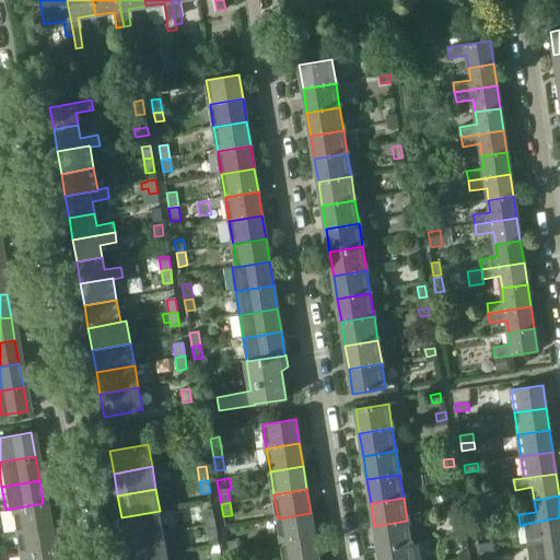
[(11,509),(14,532),(47,526),(43,503),(11,509)]
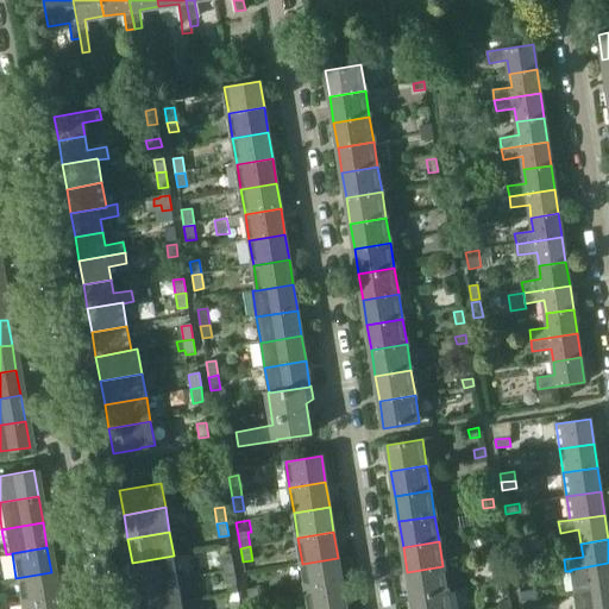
[(231,554),(221,557),(224,571),(233,569),(231,554)]
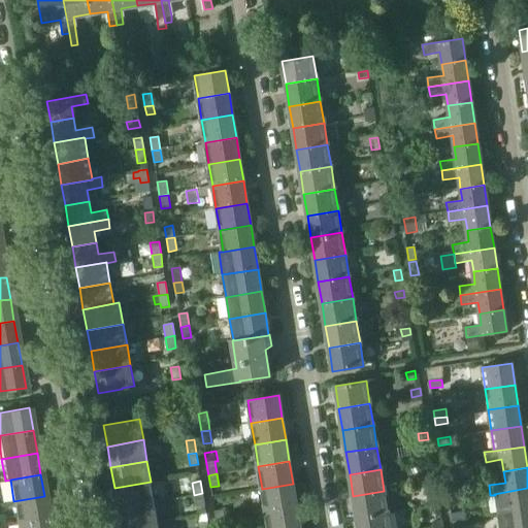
[(151,482),(114,488),(118,508),(154,502),(151,482)]
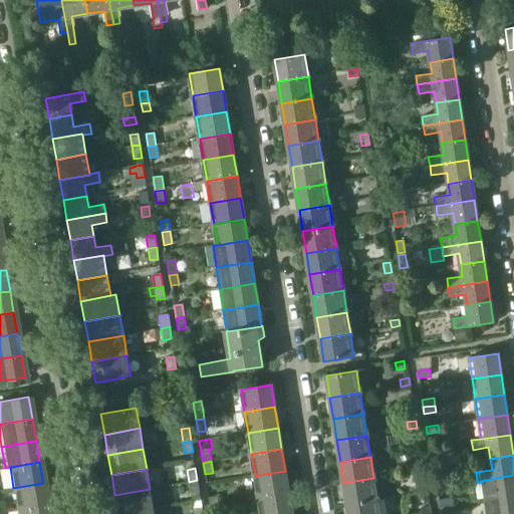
[(285,471),(255,476),(258,497),(288,492),(285,471)]
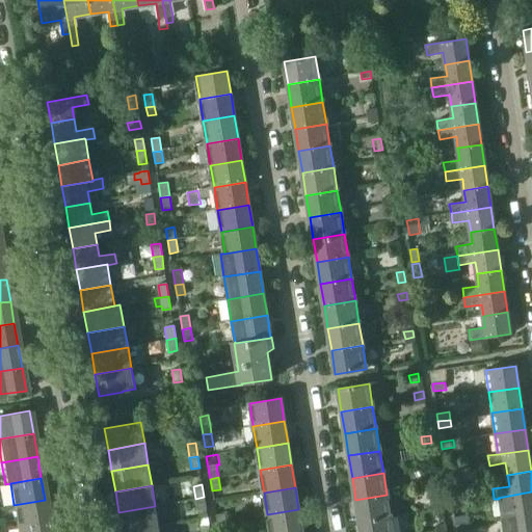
[(531,491),(498,498),(499,499),(501,519),(531,513),(531,491)]
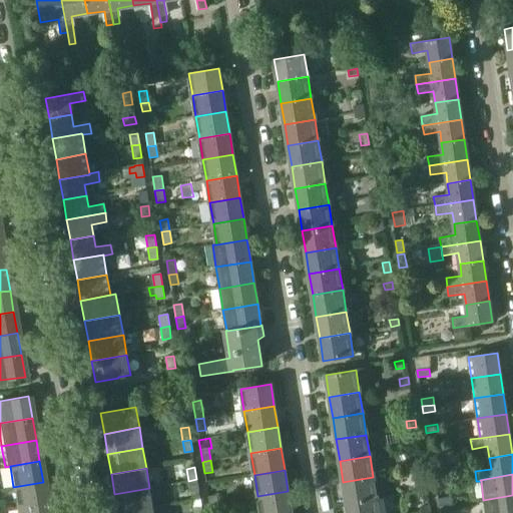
[(373,477),(343,482),(347,503),(377,498),(373,477)]
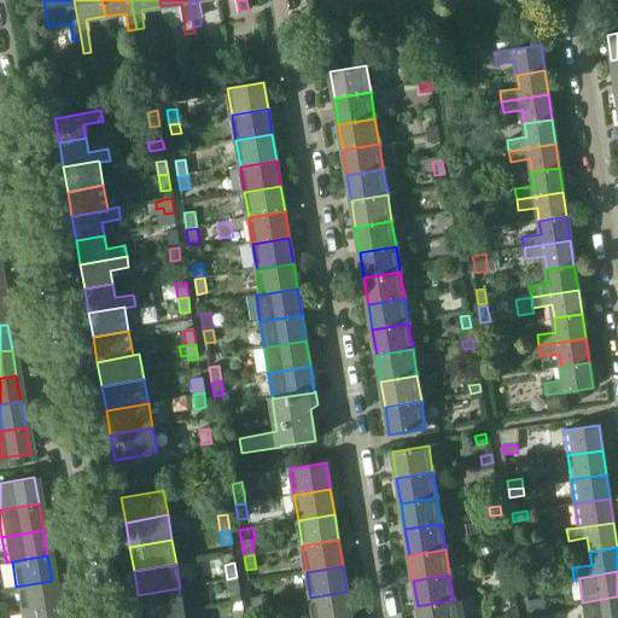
[(237,577),(227,579),(229,593),(239,592),(237,577)]
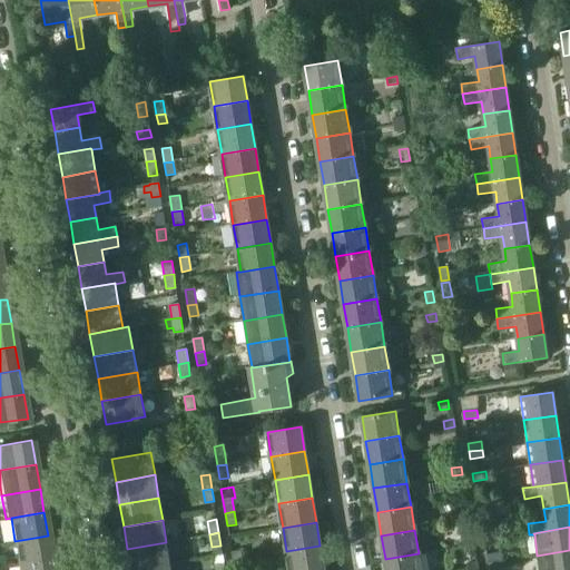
[(48,536),(15,541),(19,566),(52,559),(48,536)]
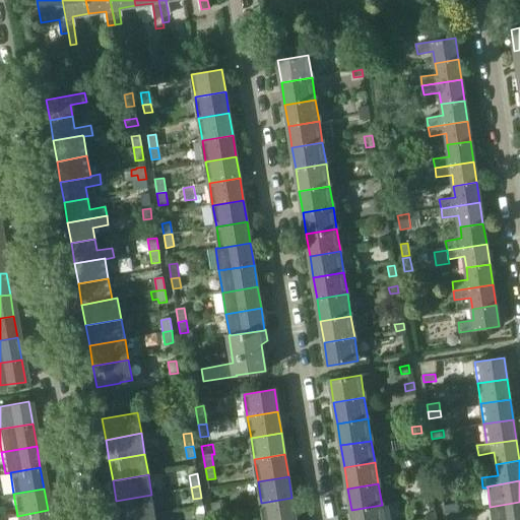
[(151,495),(116,501),(119,519),(125,519),(155,515),(151,495)]
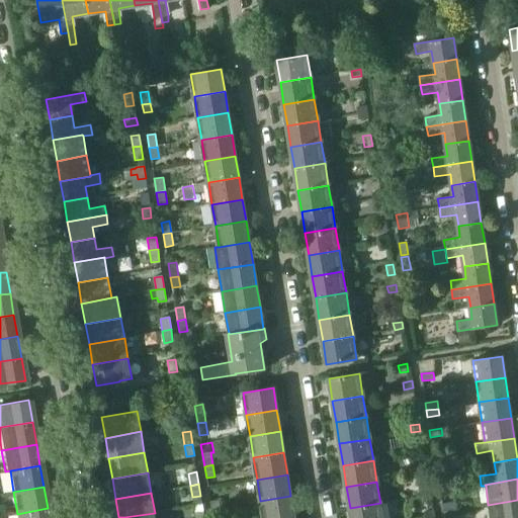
[(290,496),(260,501),(263,517),(290,517),(294,517),(290,496)]
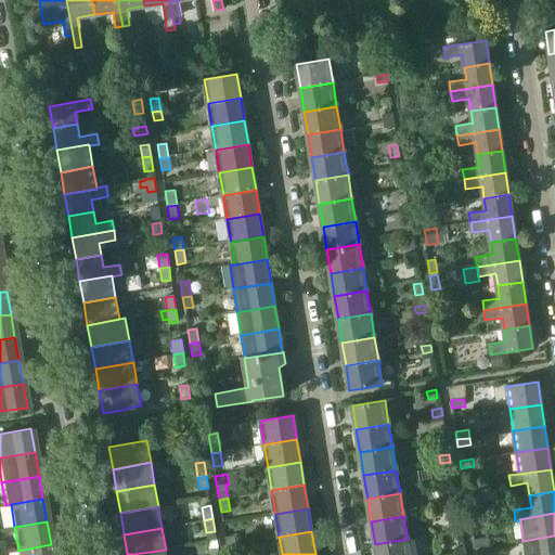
[(554,554),(554,536),(523,541),(525,554),(554,554)]
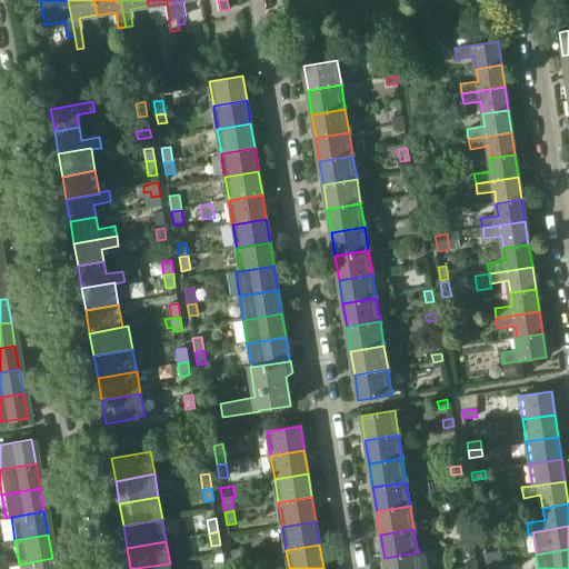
[(231,551),(232,559),(241,558),(240,550),(231,551)]
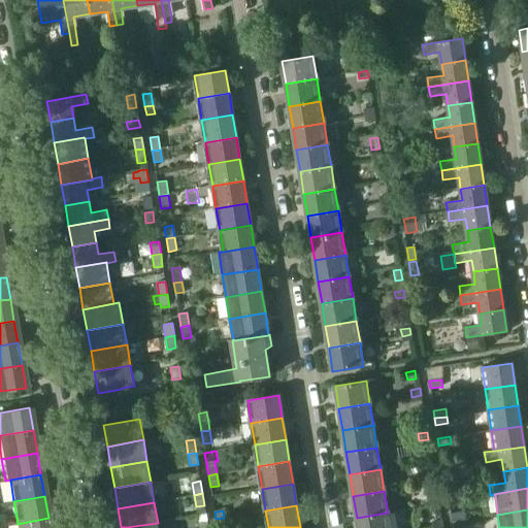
[(390,527),(388,513),(357,518),(358,527),(390,527)]
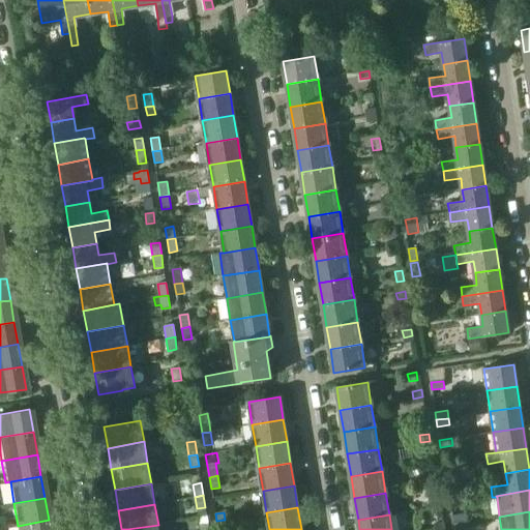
[(452,516),(453,524),(466,522),(465,514),(452,516)]
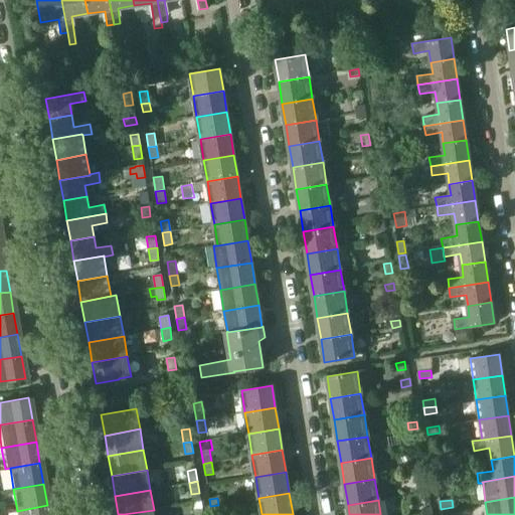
[(48,514),(47,505),(17,511),(17,514),(48,514)]
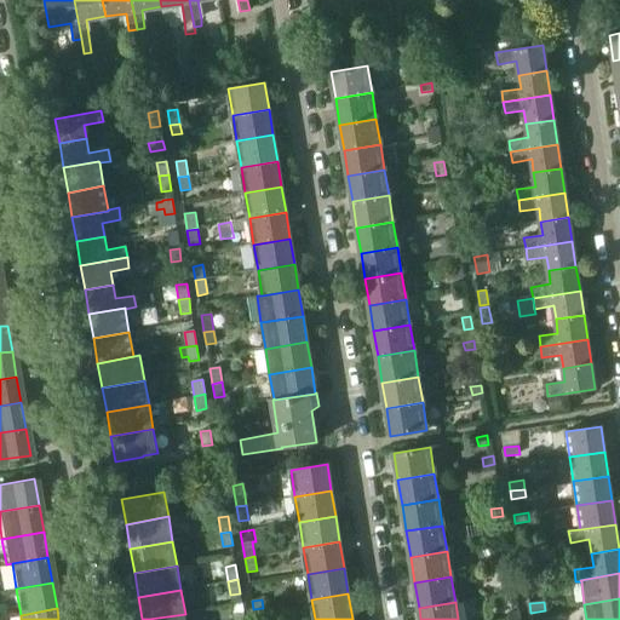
[(264,619),(263,608),(253,609),(254,619),(264,619)]
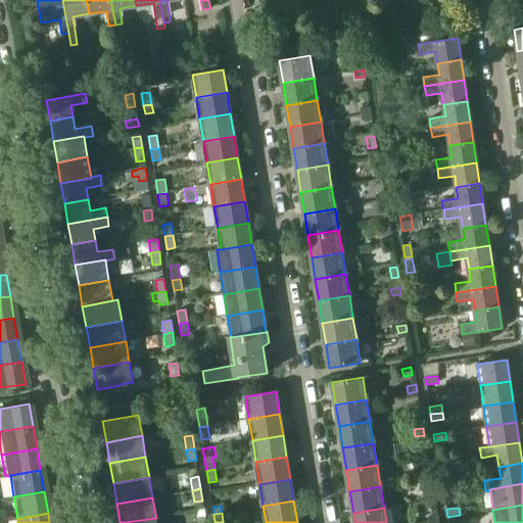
All buildings are outlined.
